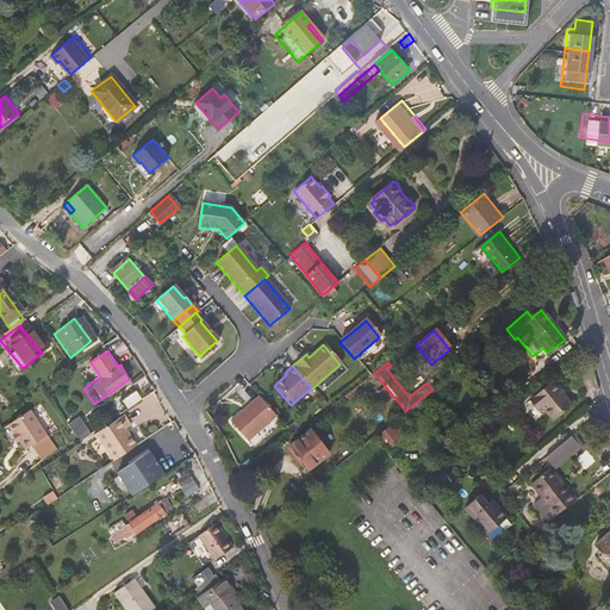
[(555,378),(531,397),(540,408),(543,405),(554,419),(573,404),(561,388),(562,387),(555,378)]
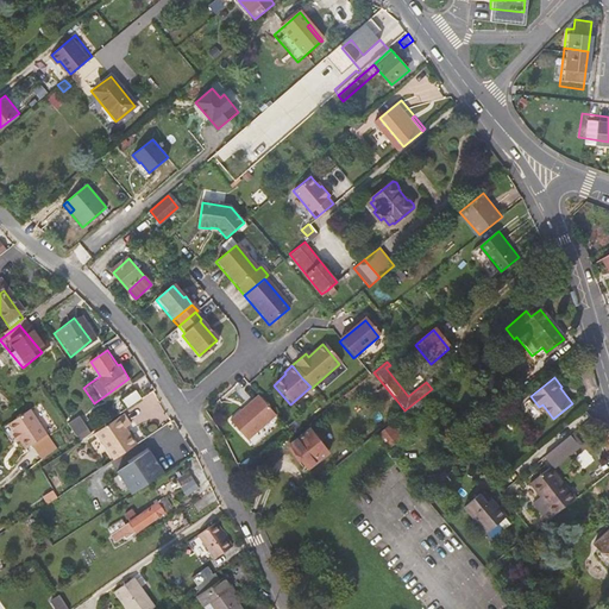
[(391,405),(396,400),(384,385),(375,393),(383,403),(388,400),(391,405)]
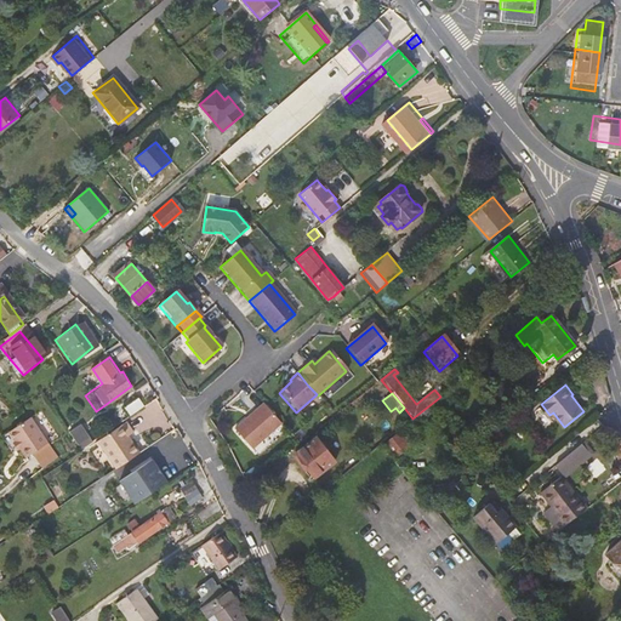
[(143,405),(137,396),(118,409),(124,417),(143,405)]
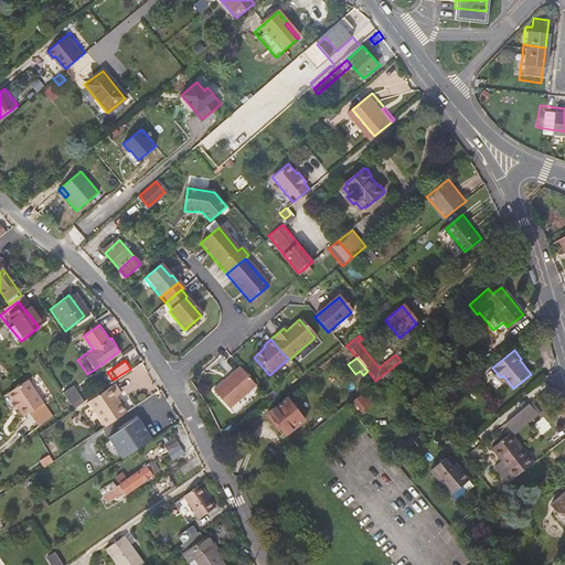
[(246,379),(238,369),(211,392),(227,411),(254,386),(246,379)]
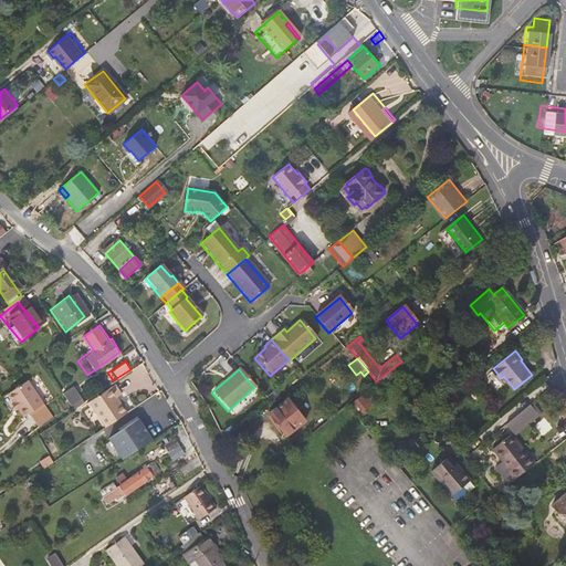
[(42,404),(25,380),(7,395),(12,402),(11,404),(14,410),(17,409),(22,418),(42,404)]
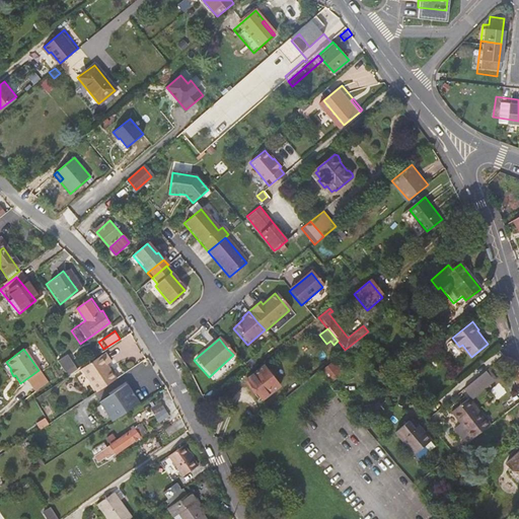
[(115,362),(108,352),(85,368),(100,390),(121,378),(112,364),(115,362)]
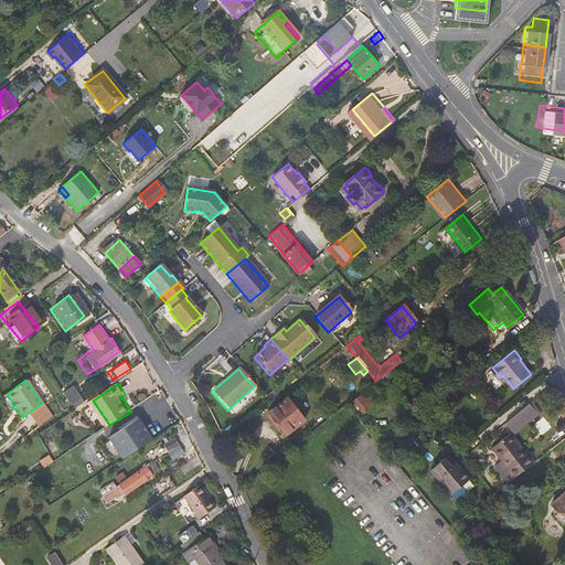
[(72,386),(63,393),(71,405),(80,398),(72,386)]
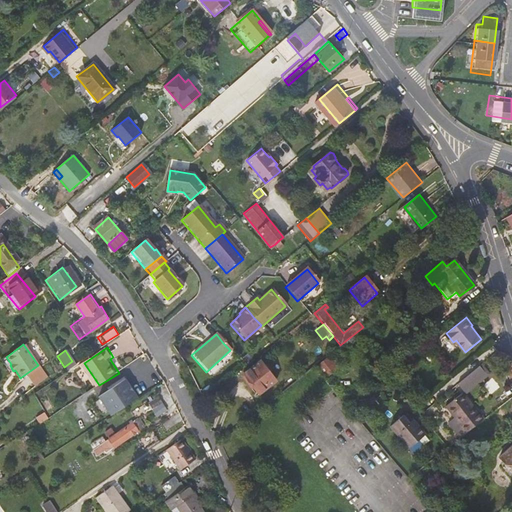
[(260,363),(244,376),(259,396),(276,383),(268,373),(270,372),(267,367),(264,368),(260,363)]
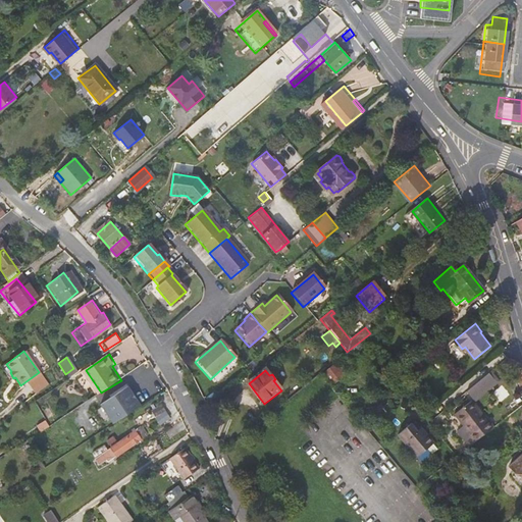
[(332,379),(325,370),(317,375),(325,385),(332,379)]
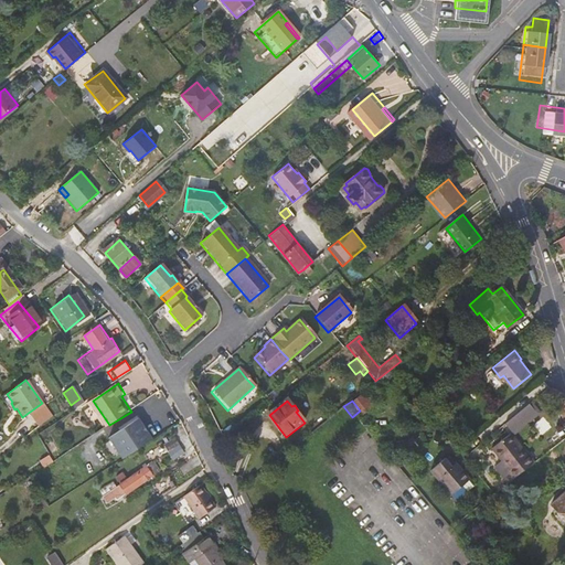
[(502,424),(509,433),(533,412),(526,404),(502,424)]
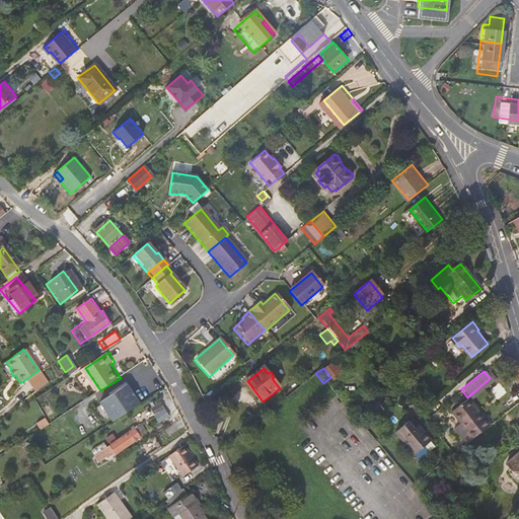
[(490,378),(467,397),(469,400),(492,380),(490,378)]
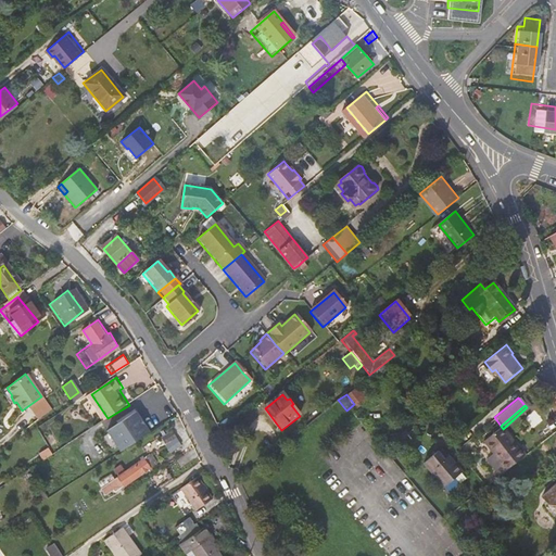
[(140,411),(111,429),(124,450),(153,431),(140,411)]
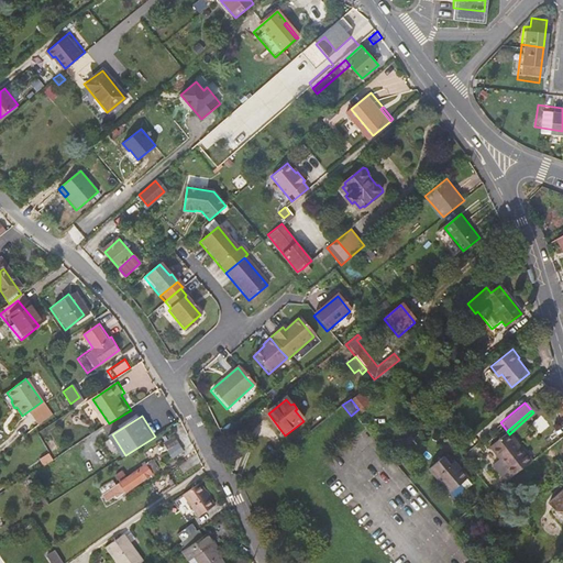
[(57,437),(67,451),(76,445),(67,431),(57,437)]
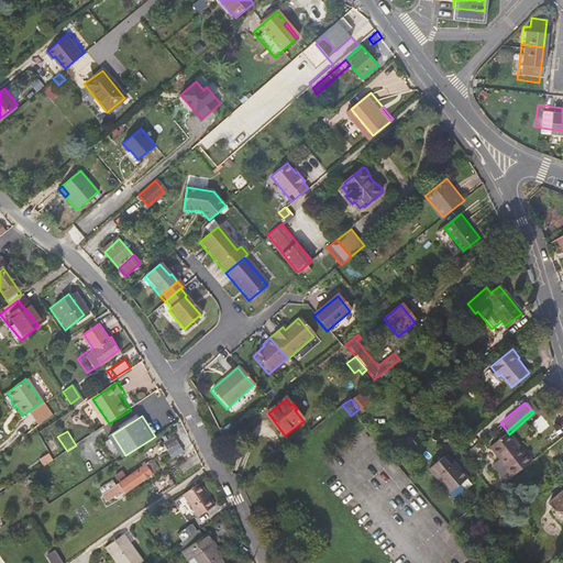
[(488,445),(500,462),(498,463),(496,472),(504,484),(512,477),(531,463),(509,434),(507,431),(488,445)]
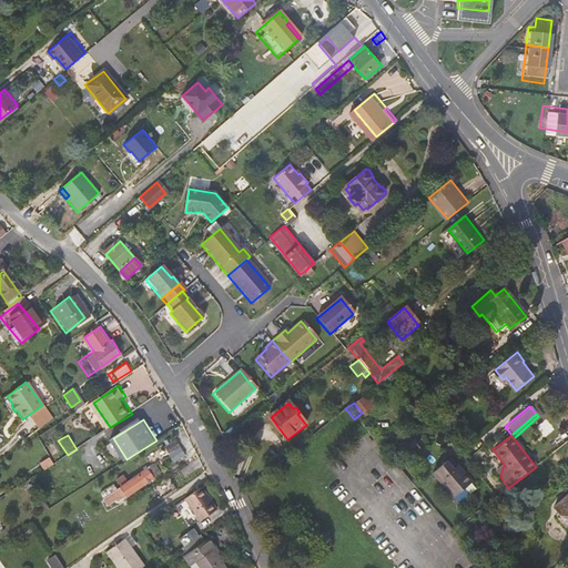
[(141,462),(145,470),(153,465),(149,456),(141,462)]
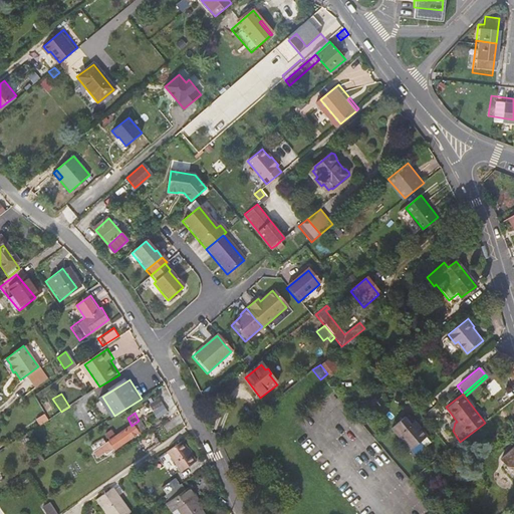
[(413,449),(423,441),(427,438),(419,429),(418,431),(413,425),(408,418),(394,428),(412,450),(413,449)]
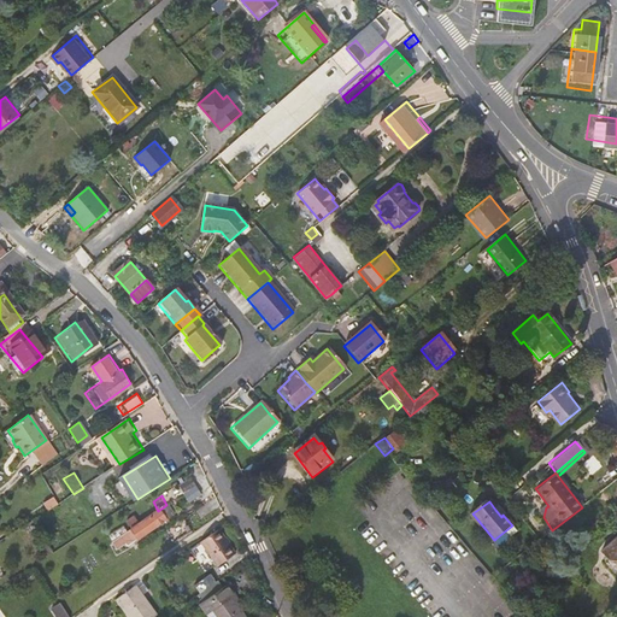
[(168,506),(130,530),(136,541),(175,516),(168,506)]
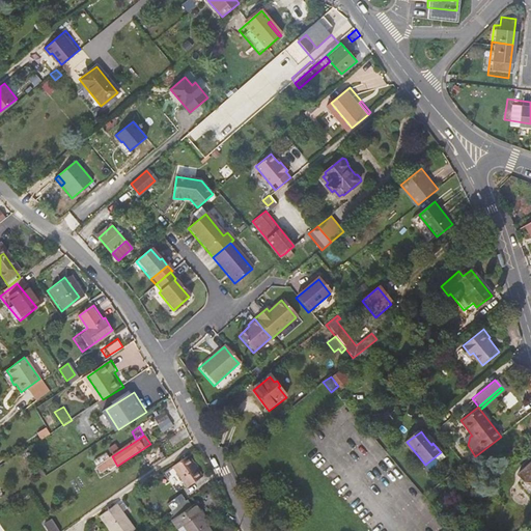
[(194,453),(178,464),(193,484),(208,474),(194,453)]
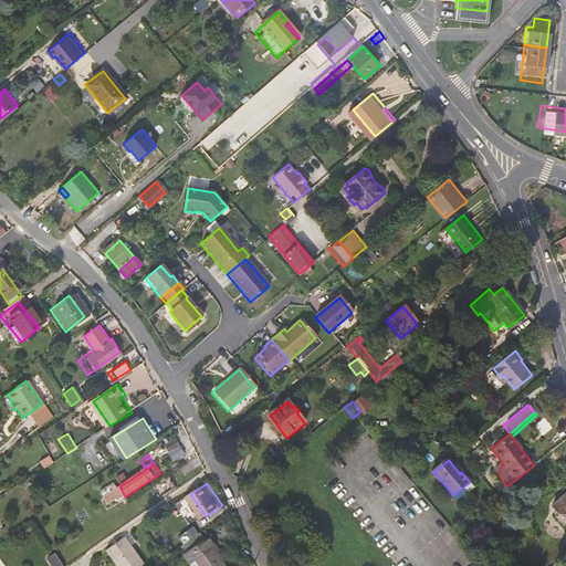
[(470,491),(465,485),(454,494),(459,500),(470,491)]
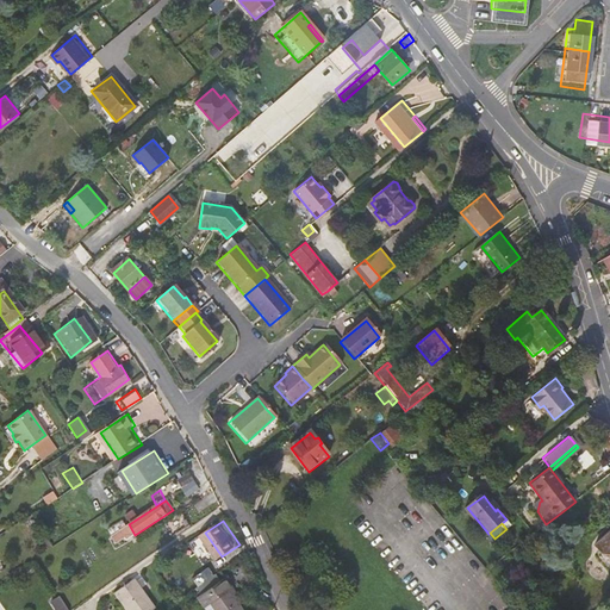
[(609,533),(595,546),(609,564),(609,533)]
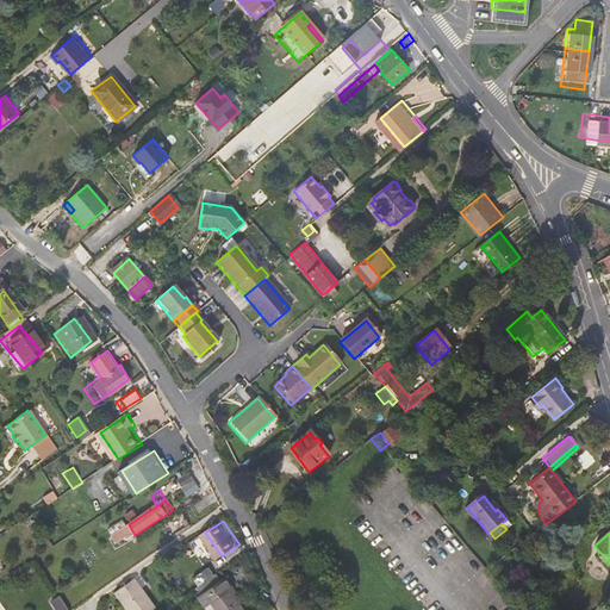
[(199,576),(205,584),(221,572),(215,565),(199,576)]
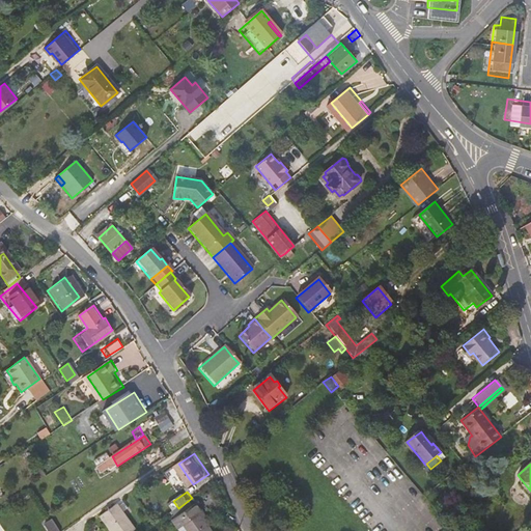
[(122,500),(106,513),(119,530),(133,530),(142,524),(122,500)]
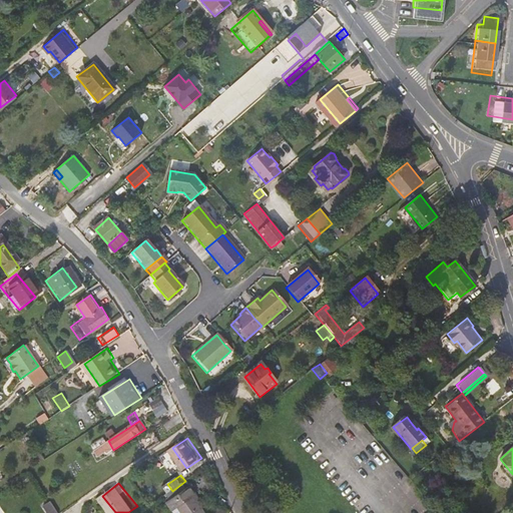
[(176,509),(178,512),(202,512),(191,498),(195,496),(189,487),(165,505),(171,512),(176,509)]
